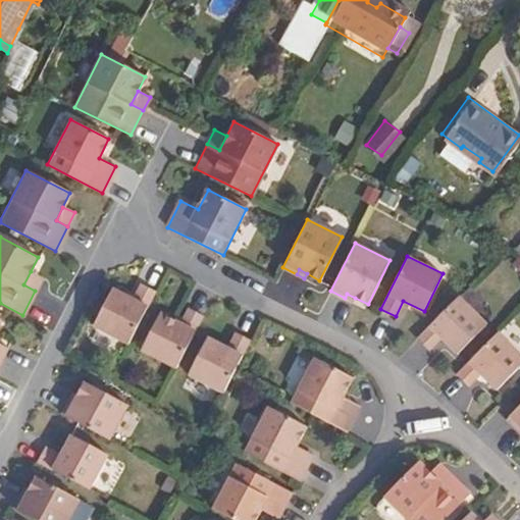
[(42,276),(31,271),(23,284),(35,291),(42,276)]
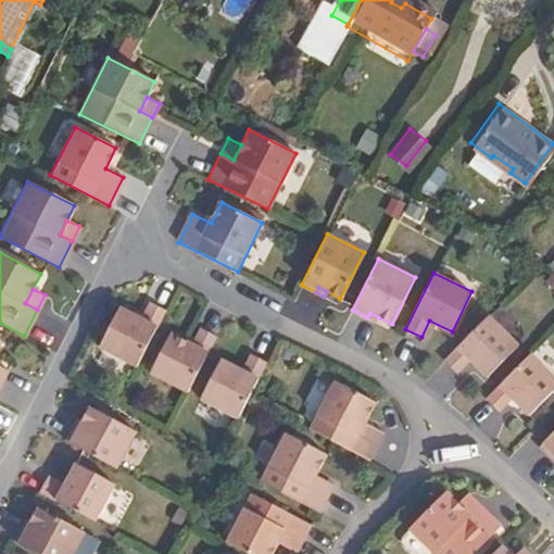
[(136,366),(165,311),(150,303),(141,319),(120,309),(99,348),(136,366)]
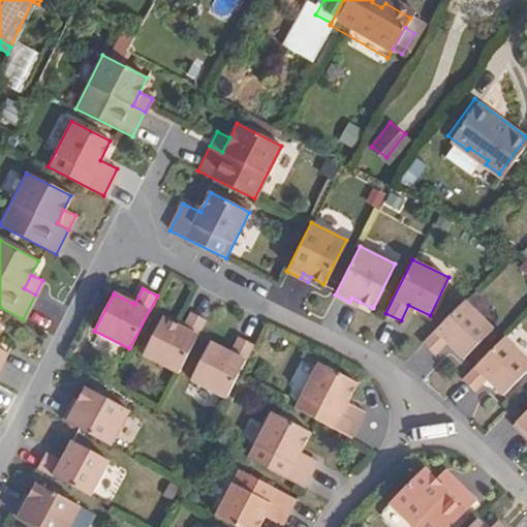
[(351,298),(349,302),(358,306),(360,302),(351,298)]
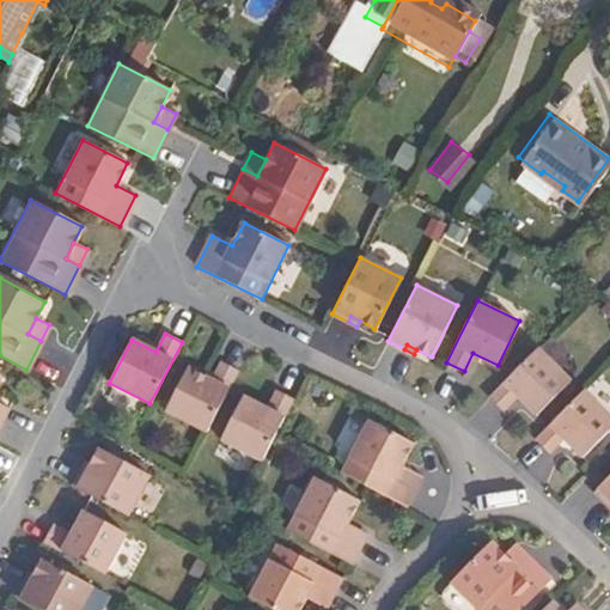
[(571,380),(537,348),(489,397),(504,412),(518,396),(537,415),(571,380)]
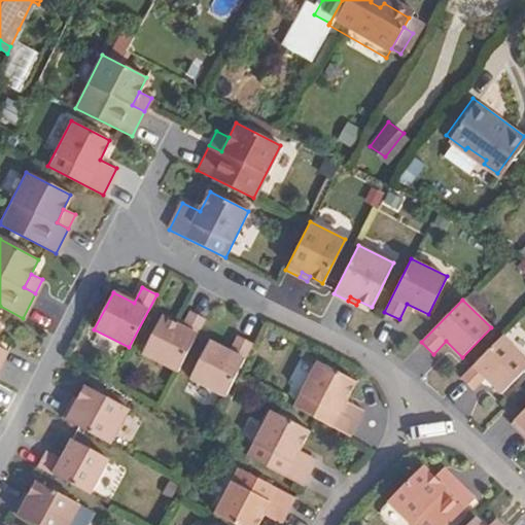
[(177,372),(205,319),(189,311),(182,326),(162,316),(142,353),(177,372)]
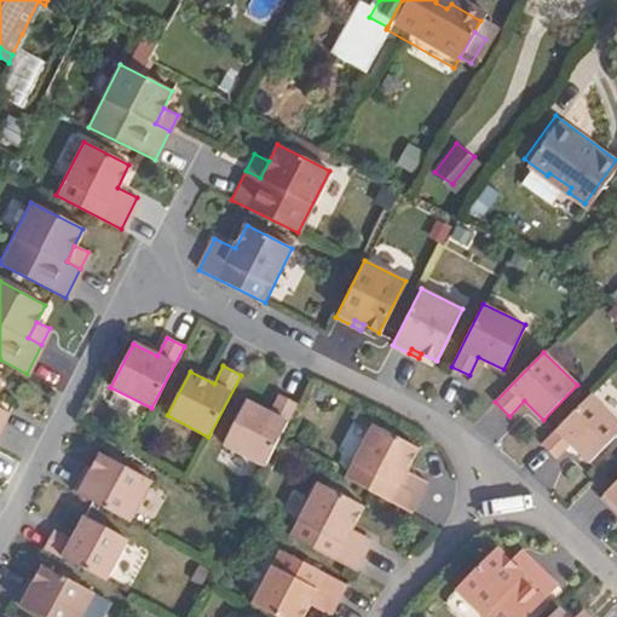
[(263,465),(293,403),(276,395),(266,413),(243,401),(221,443),(263,465)]
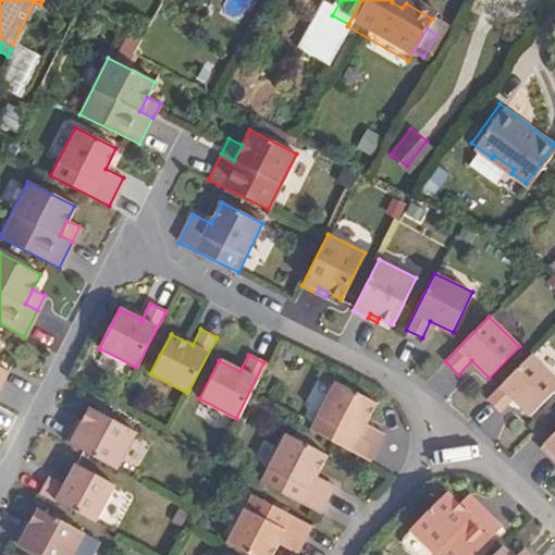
[(554,391),(554,378),(531,355),(486,398),(498,411),(513,398),(529,416),(554,391)]
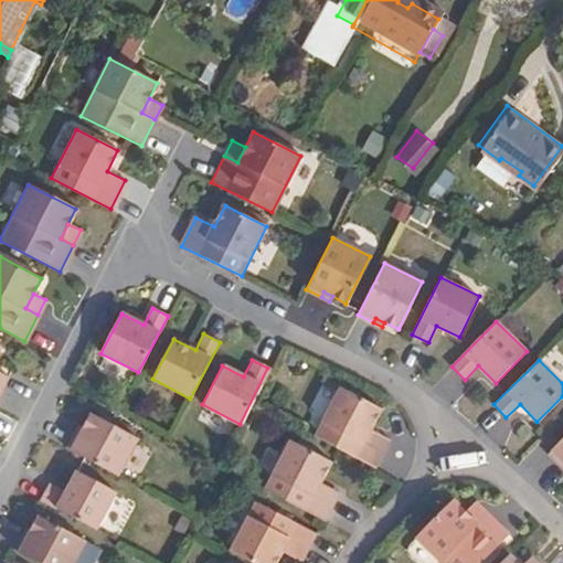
[(339,385),(315,435),(374,466),(389,437),(370,427),(380,406),(339,385)]
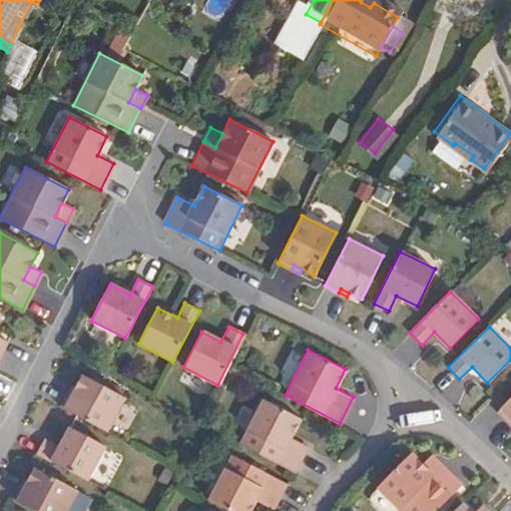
[(106,431),(124,397),(81,375),(75,387),(70,395),(66,393),(59,406),(106,431)]
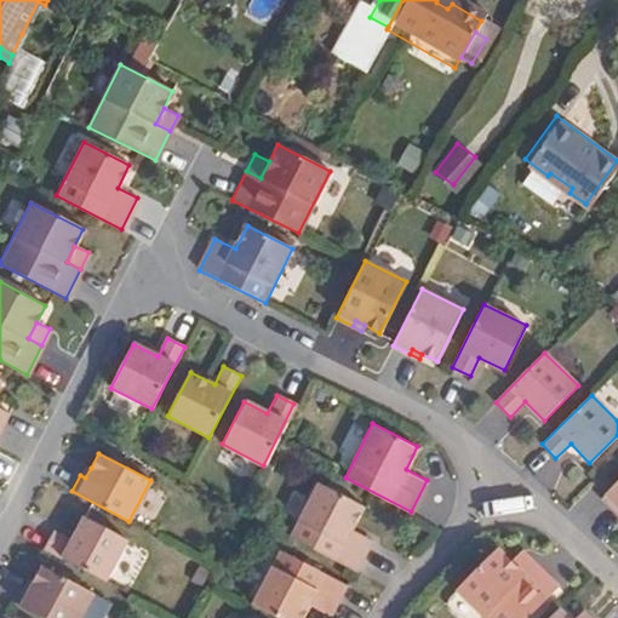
[(91,468),(85,465),(80,475),(85,478),(91,468)]
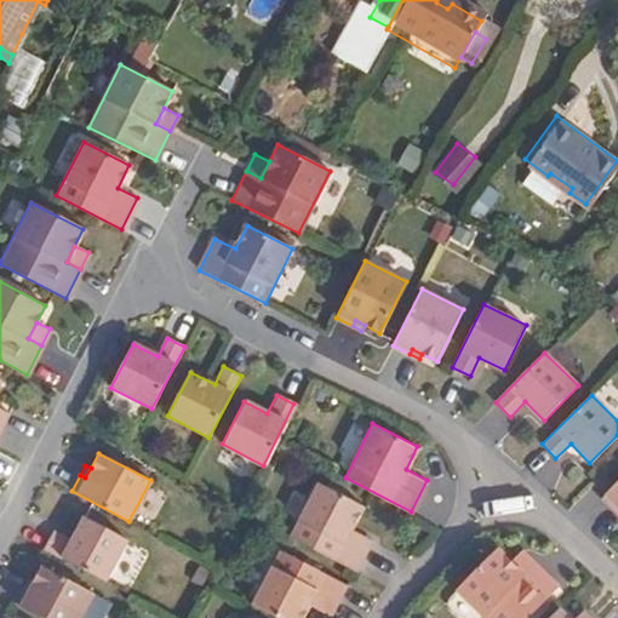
[(617,481),(601,499),(614,511),(617,508),(617,481)]
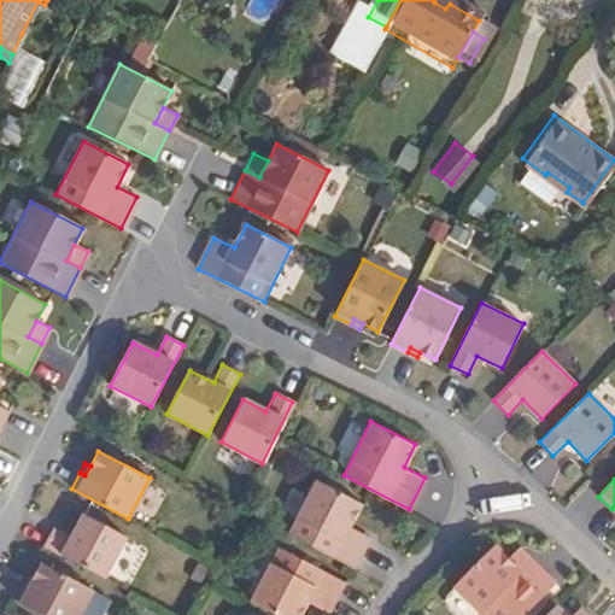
[(317,480),(290,534),(356,568),(370,537),(351,527),(362,503),(317,480)]
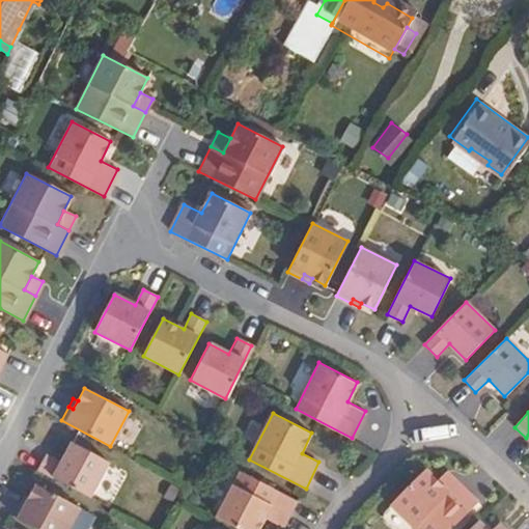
[(44,454),(36,468),(89,497),(108,462),(71,442),(59,463),(44,454)]
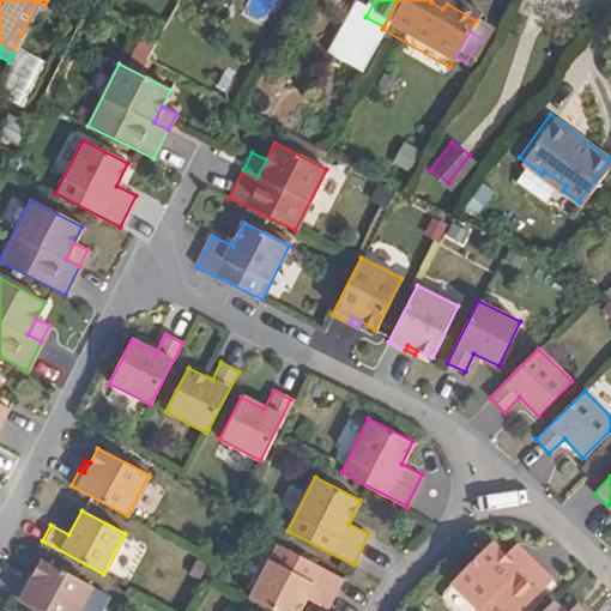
[(491,540),(451,582),(479,610),(519,610),(551,579),(528,556),(518,567),(504,554),(491,540)]
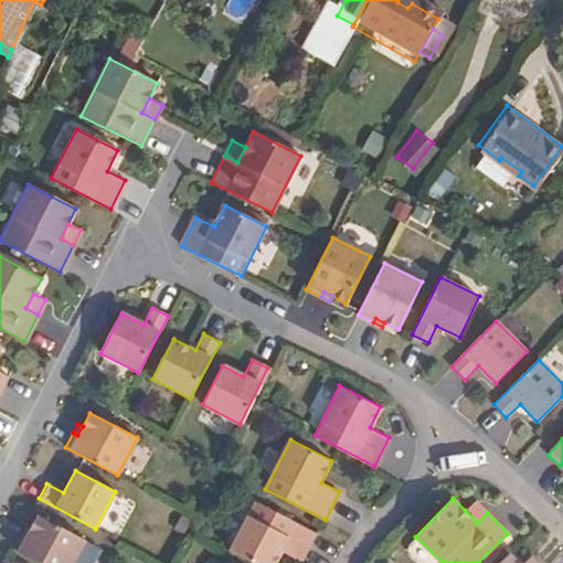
[(315,530),(254,500),(230,550),(256,562),(274,562),(282,550),(300,559),(315,530)]
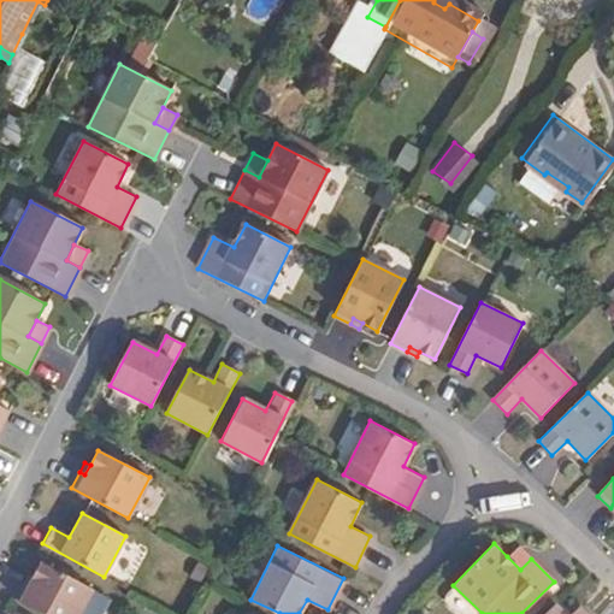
[(518,545),(507,556),(520,570),(531,559),(518,545)]
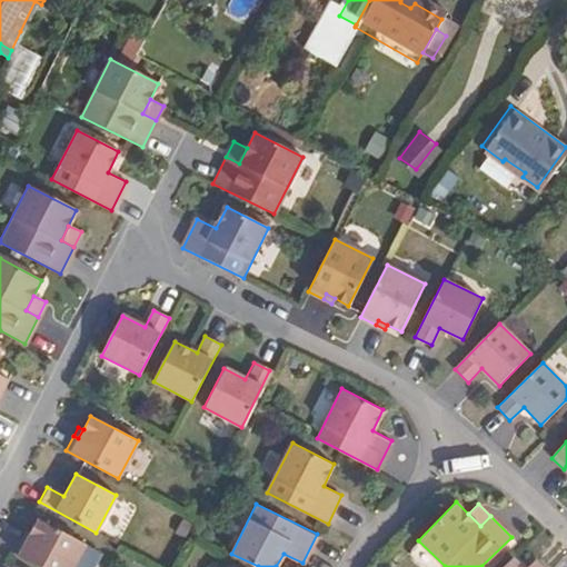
[(38,566),(71,566),(85,544),(38,518),(30,533),(26,541),(21,539),(12,554),(38,566)]
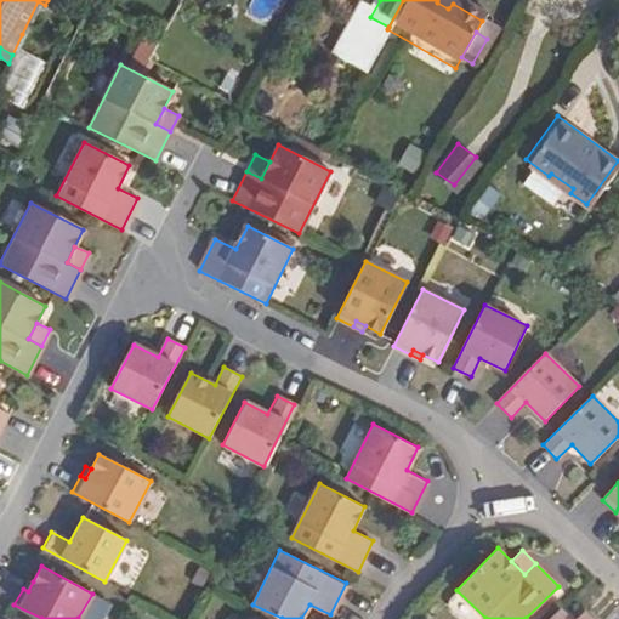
[(33,581),(28,579),(23,589),(28,591),(33,581)]
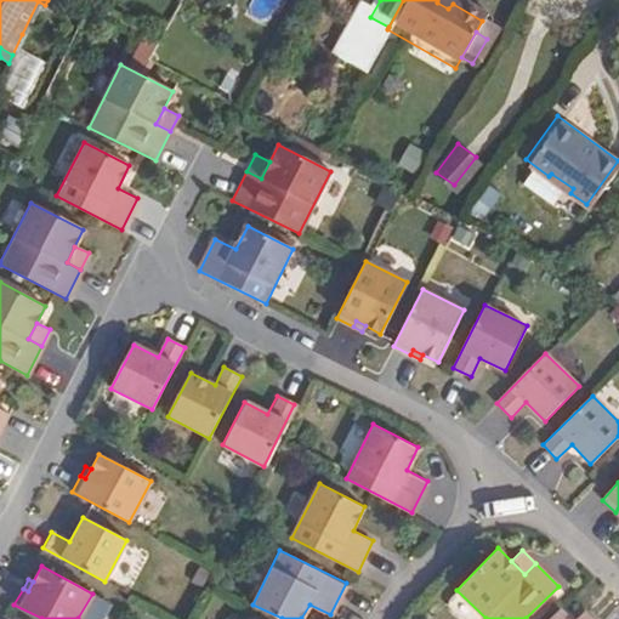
[(569,618),(558,608),(547,618),(569,618)]
